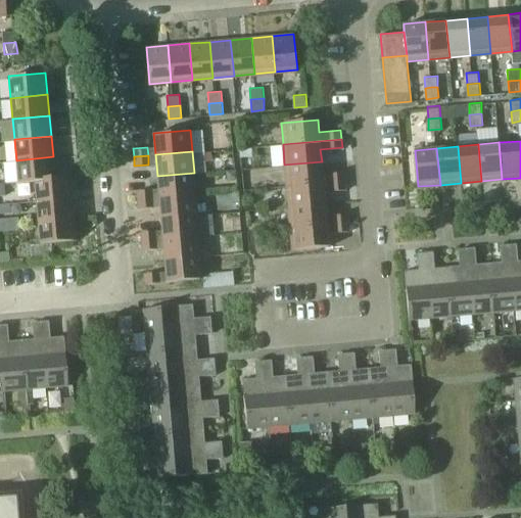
[(53,156),(16,160),(18,183),(36,181),(35,180),(54,178),(54,177),(53,156)]
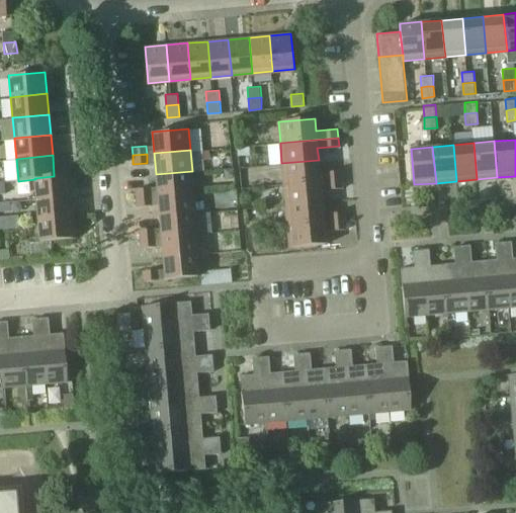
[(281,163),(283,184),(342,179),(341,170),(320,171),(319,160),(281,163)]
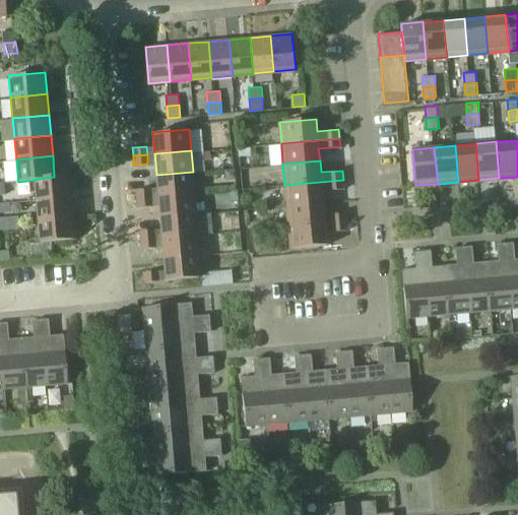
[(193,172),(156,175),(158,195),(195,192),(193,172)]
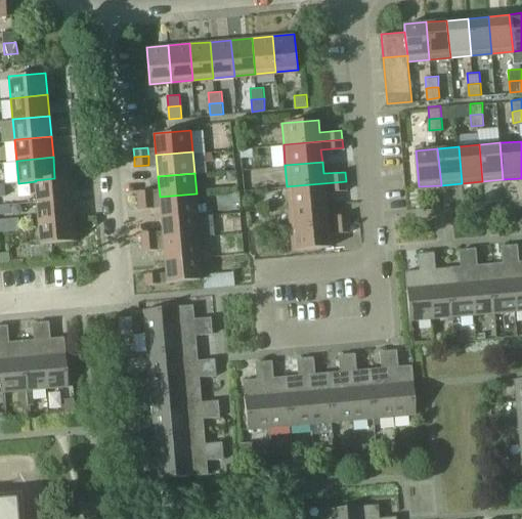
[(36,181),(37,201),(74,198),(72,176),(54,177),(54,178),(35,180),(36,181)]
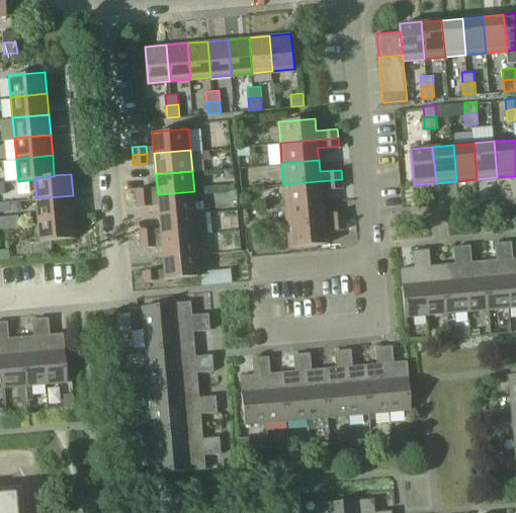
[(342,179),(283,184),(285,204),(322,201),(321,189),(343,187),(342,179)]
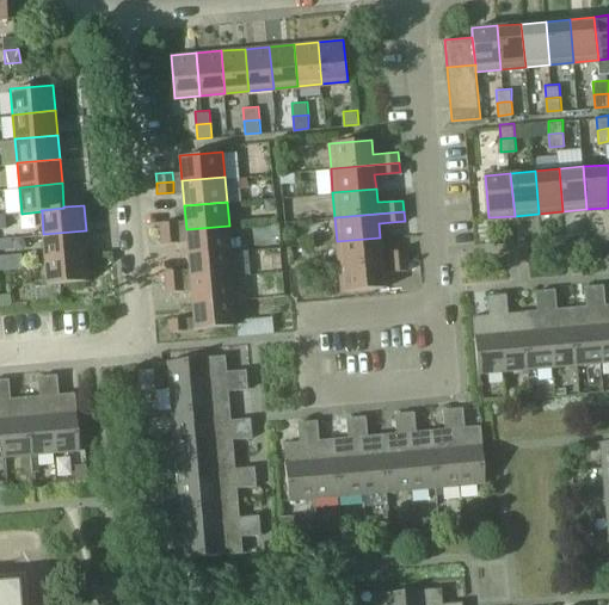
[(159,222),(160,232),(177,230),(176,220),(159,222)]
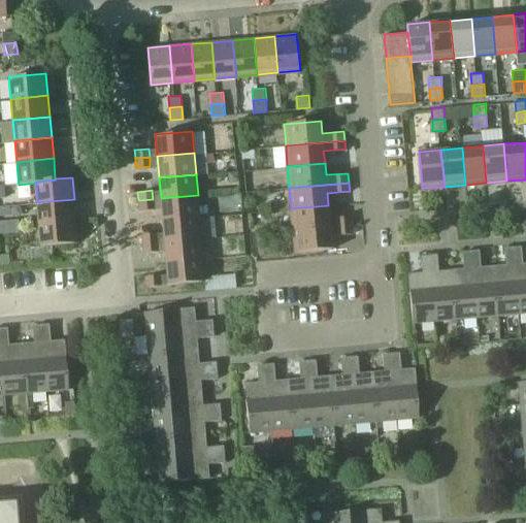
[(161,198),(163,220),(200,216),(198,195),(161,198)]
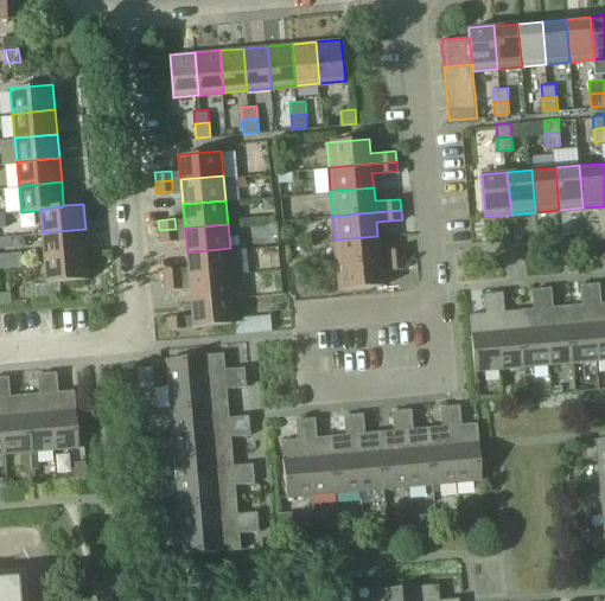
[(86,229),(43,232),(45,256),(87,253),(86,229)]
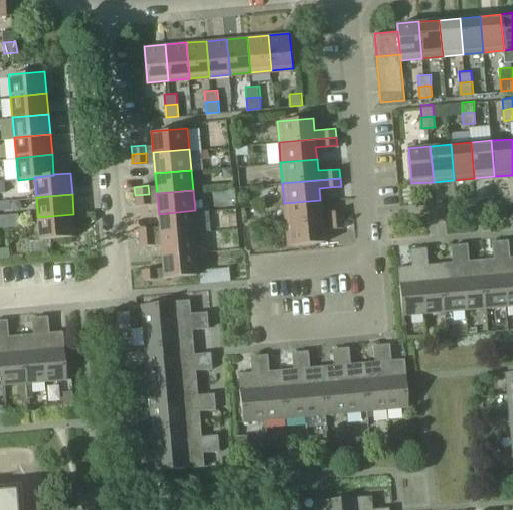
[(136,204),(150,203),(149,194),(135,195),(136,204)]
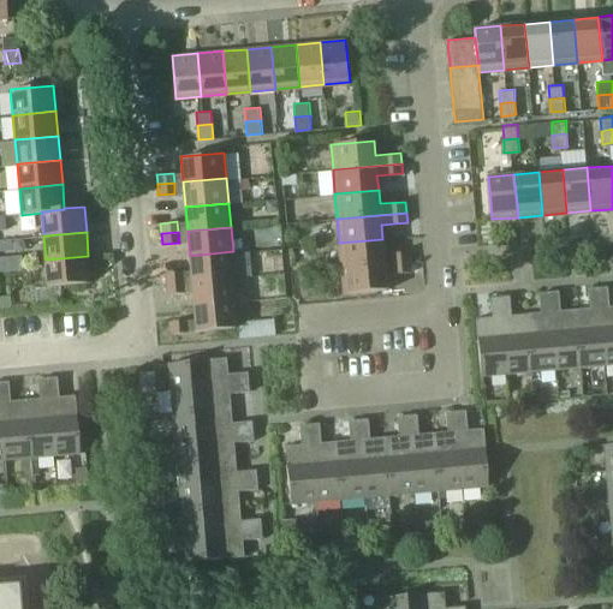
[(382,239),(339,243),(341,268),(411,262),(410,250),(384,252),(382,239)]
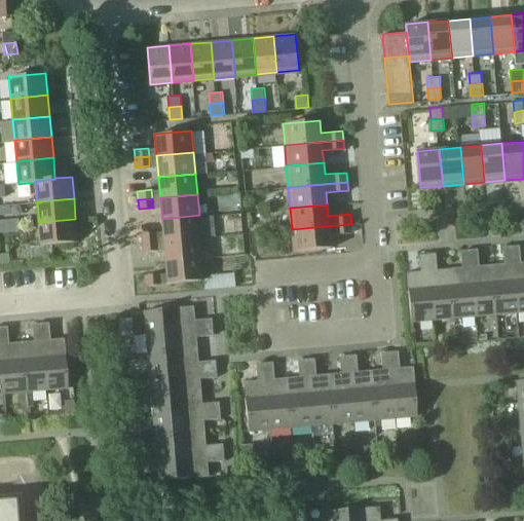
[(162,219),(164,239),(200,236),(199,215),(162,219)]
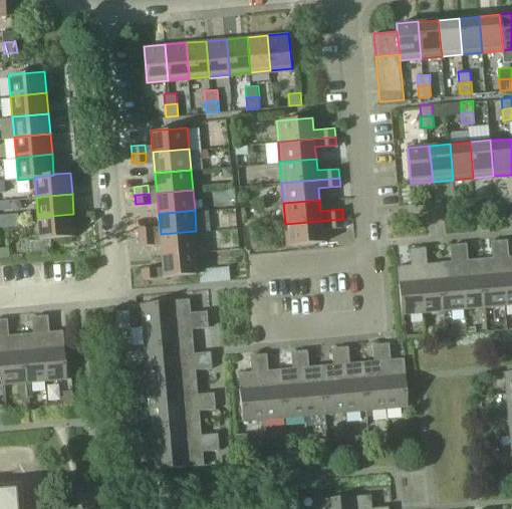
[(18,212),(7,213),(8,225),(20,224),(18,212)]
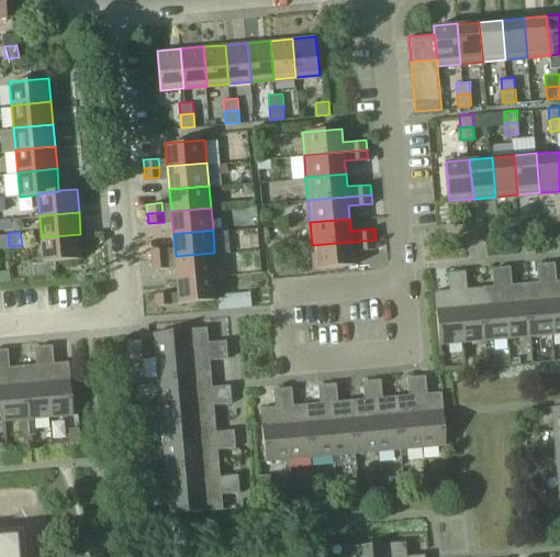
[(0,246),(9,246),(8,233),(0,233),(0,246)]
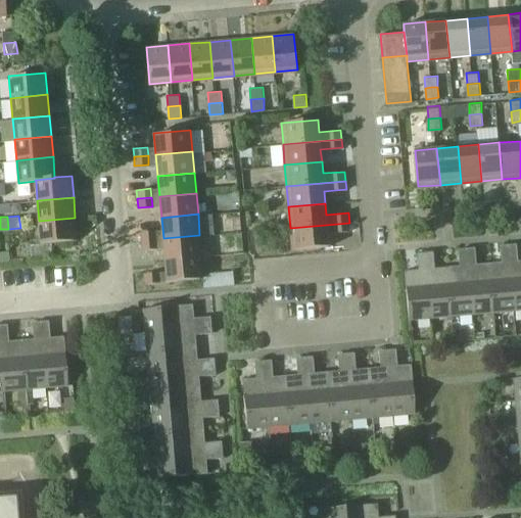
[(77,239),(75,218),(39,221),(41,242),(77,239)]
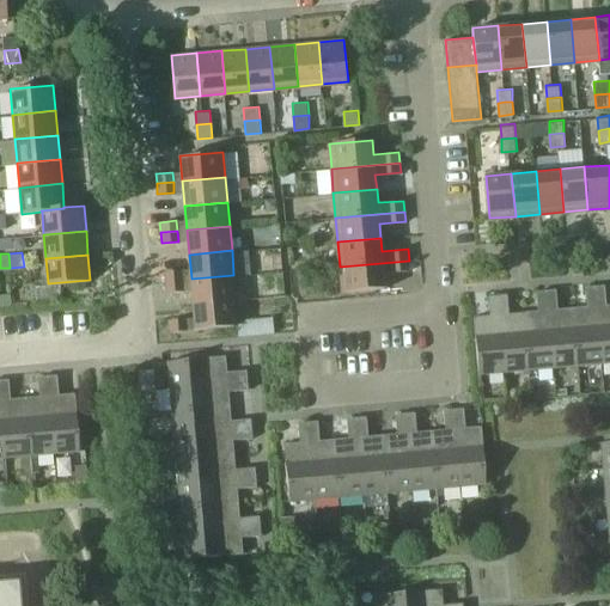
[(342,292),(385,288),(384,271),(409,269),(409,261),(340,267),(342,292)]
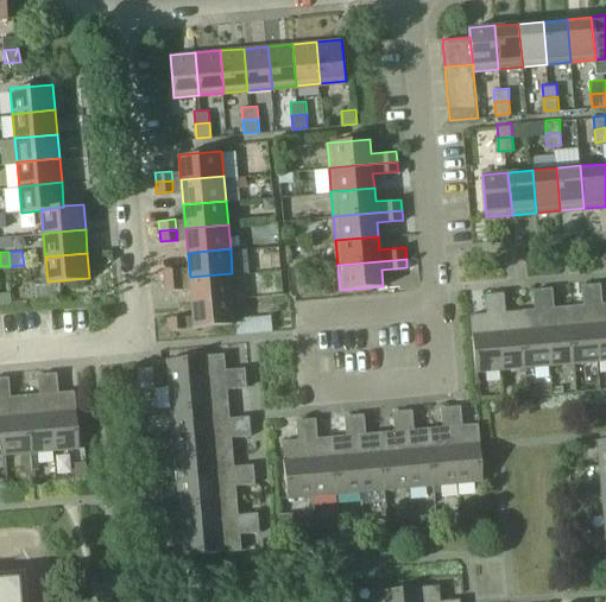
[(180,267),(163,268),(164,279),(181,278),(180,267)]
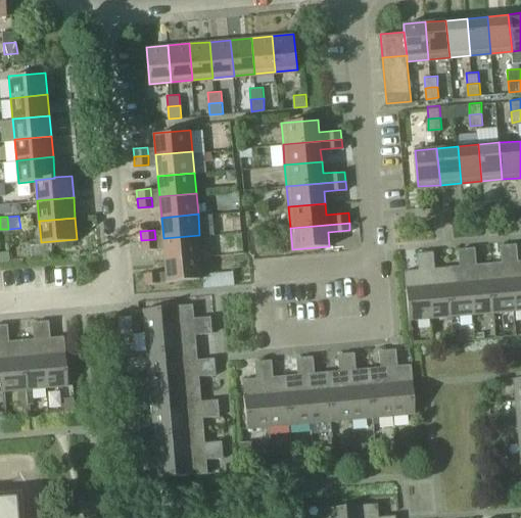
[(201,255),(199,235),(163,238),(166,260),(201,255)]
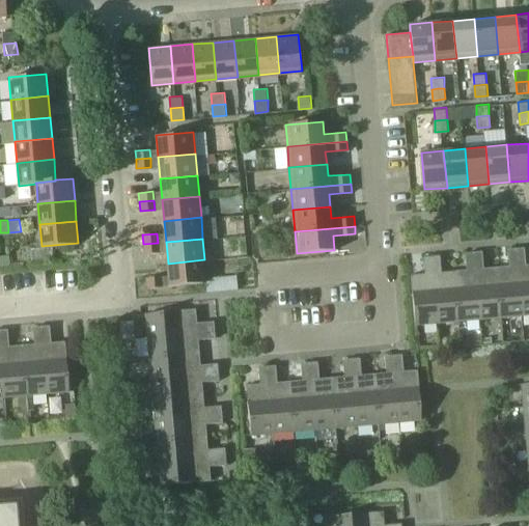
[(144,253),(159,251),(158,243),(143,244),(144,253)]
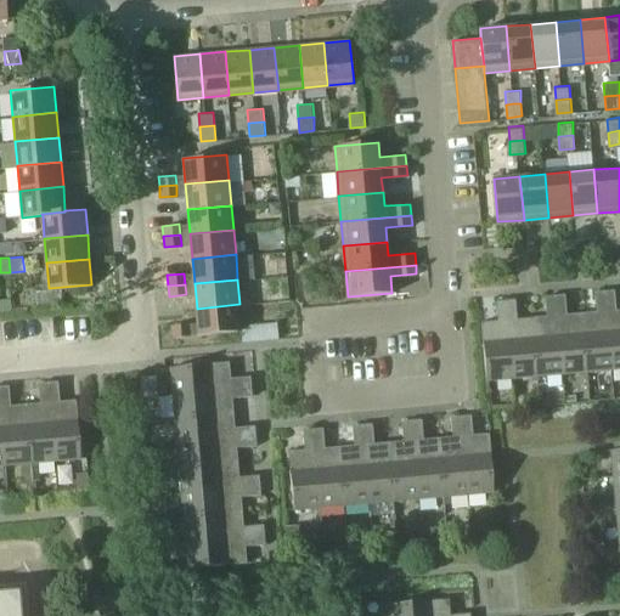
[(614,289),(606,290),(612,368),(619,367),(619,308),(615,309),(614,289)]
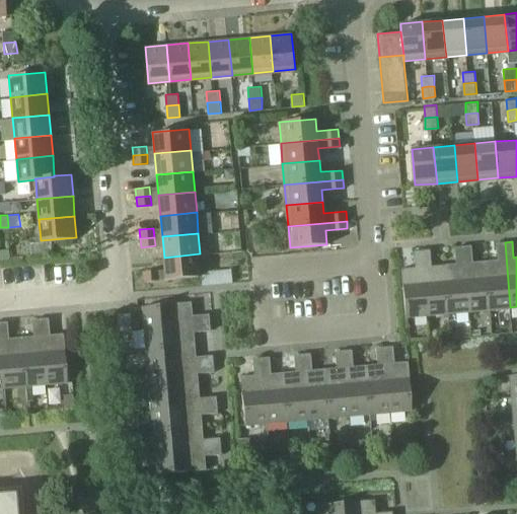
[(496,242),(498,260),(486,261),(490,309),(510,307),(505,242),(496,242)]
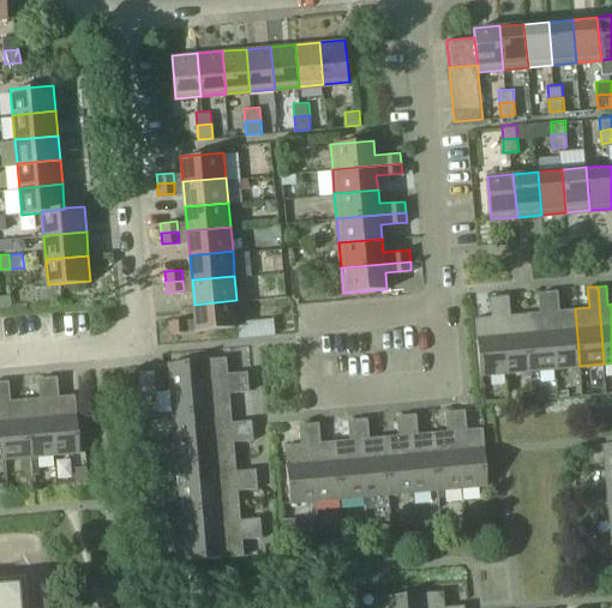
[(538,292),(540,311),(526,312),(531,371),(555,368),(549,290),(538,292)]
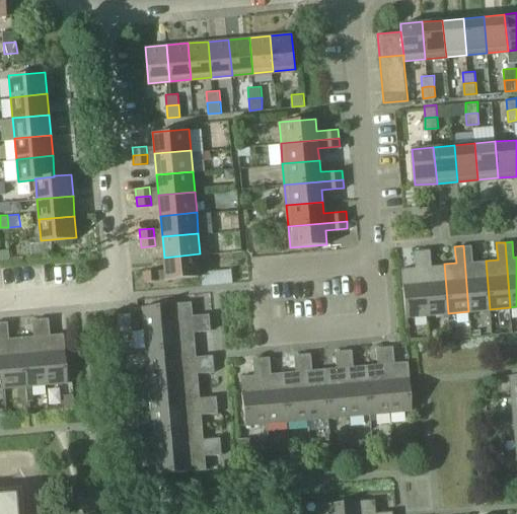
[(471,245),(463,245),(468,311),(490,309),(486,261),(472,262),(471,245)]
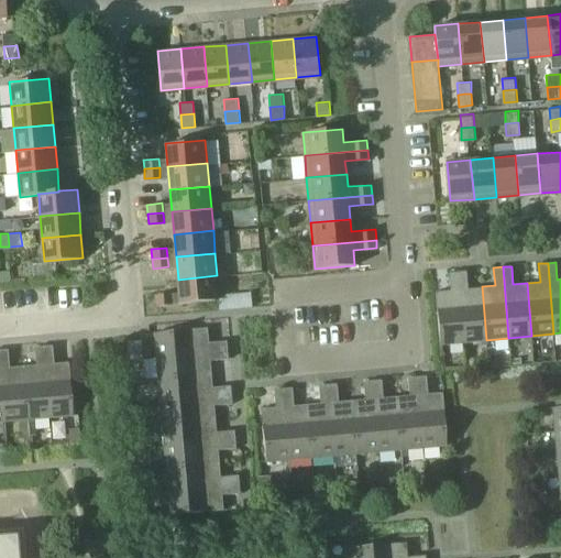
[(486,340),(482,286),(468,287),(466,270),(458,271),(463,341),(486,340)]
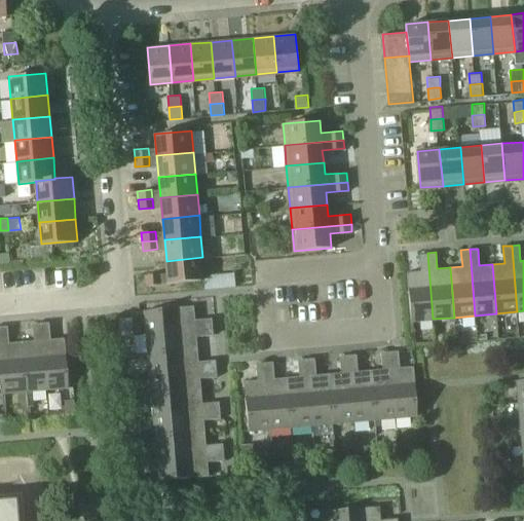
[(407,271),(411,321),(433,319),(427,253),(419,253),(420,270),(407,271)]
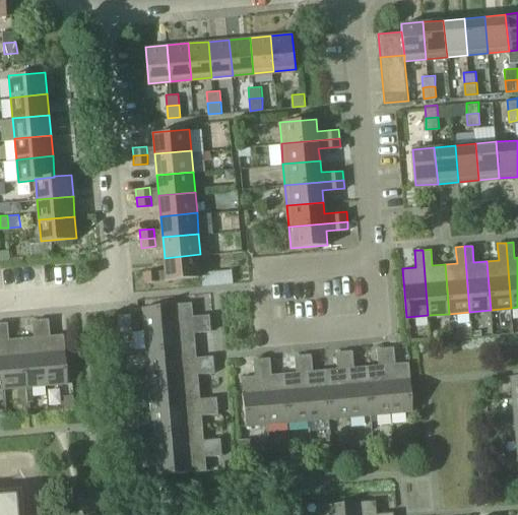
[(167,279),(202,276),(200,254),(165,258),(167,279)]
